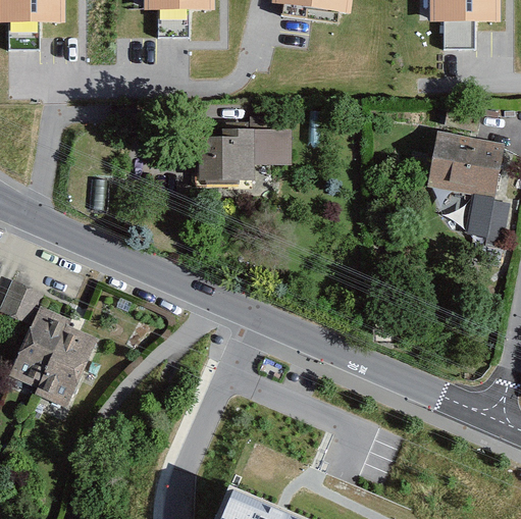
[(0,0),(0,21),(64,22),(64,0),(0,0)]
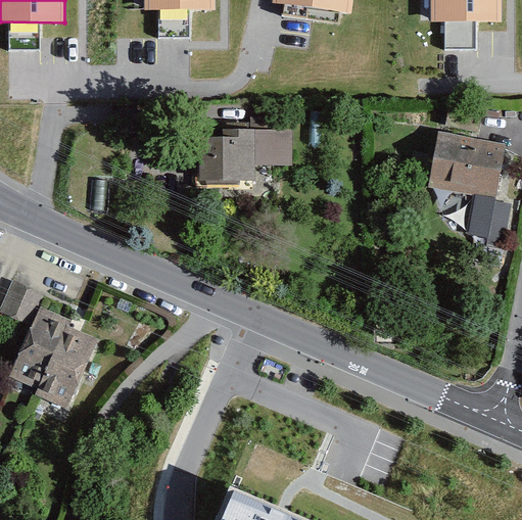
[(143,0),(144,9),(214,8),(212,0),(143,0)]
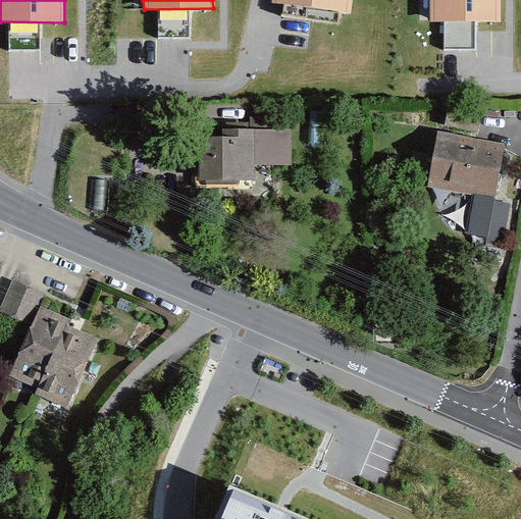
[(272,0),(272,4),(350,13),(352,0),(272,0)]
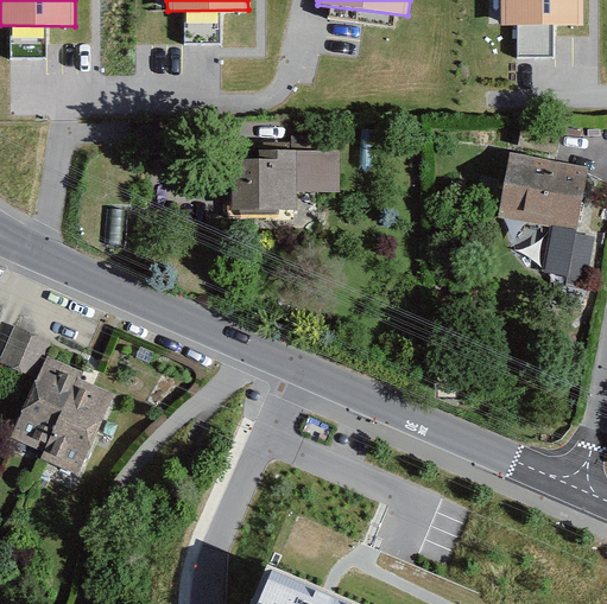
[(499,0),(500,25),(582,25),(581,0),(499,0)]
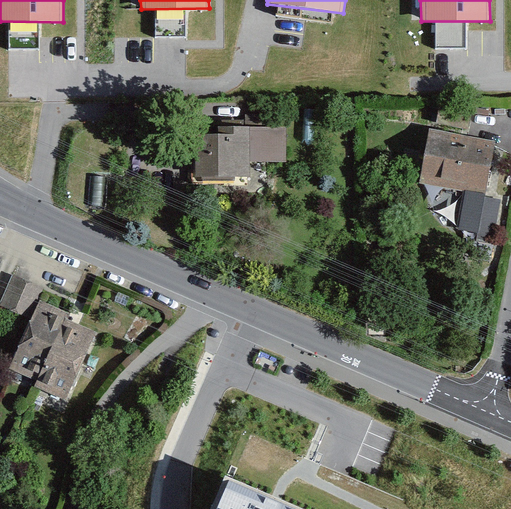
[(195,125),(194,176),(249,176),(249,158),(285,158),(285,125),(195,125)]
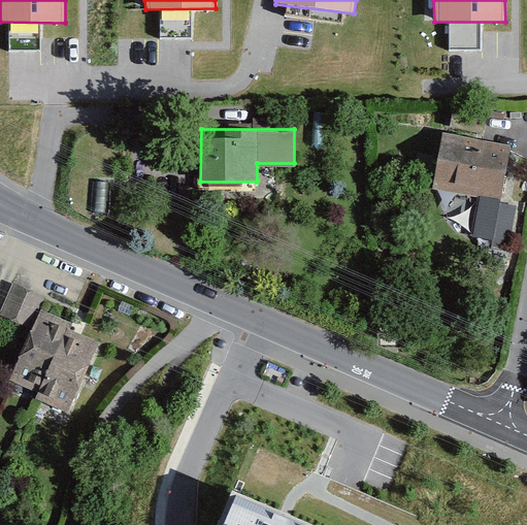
[(512,146),(442,135),(433,190),(502,202),(512,146)]
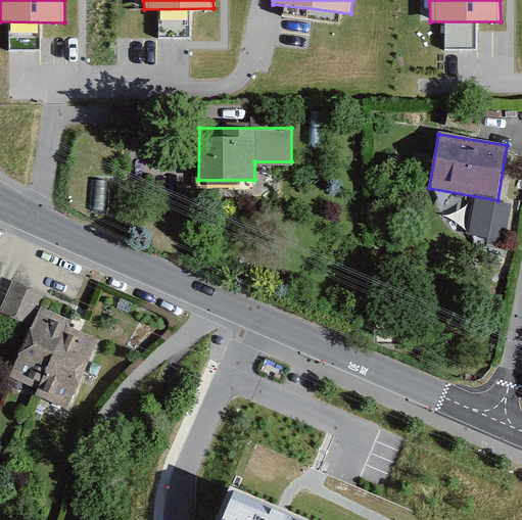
[(494,204),(495,202),(475,198),(467,239),(487,243),(494,204)]
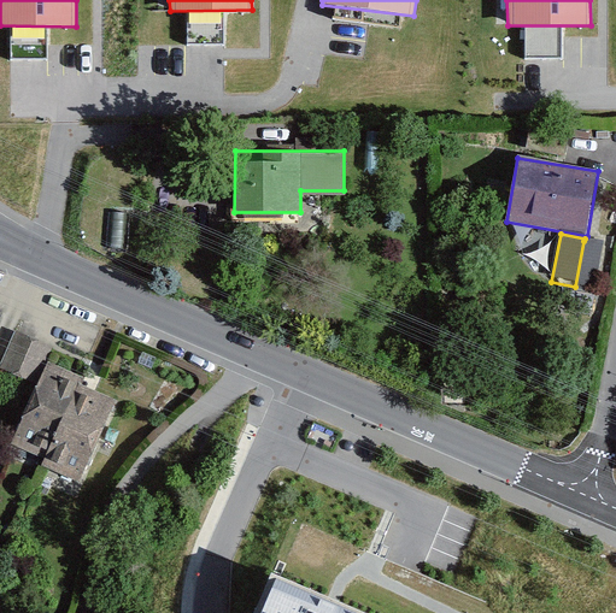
[(605,246),(584,241),(575,287),(574,293),(596,296),(605,246)]
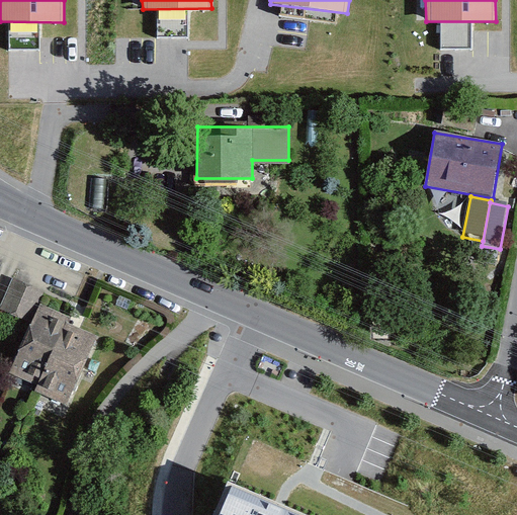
[(11,275),(0,299),(0,307),(28,321),(36,302),(42,289),(11,275)]
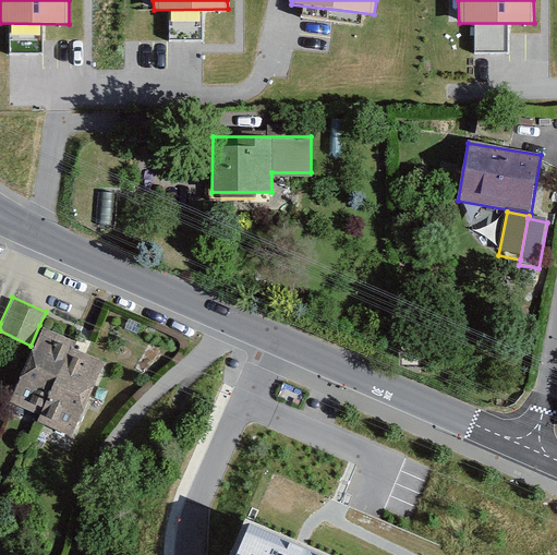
[(31,346),(8,399),(40,413),(70,345),(72,339),(39,325),(31,346)]
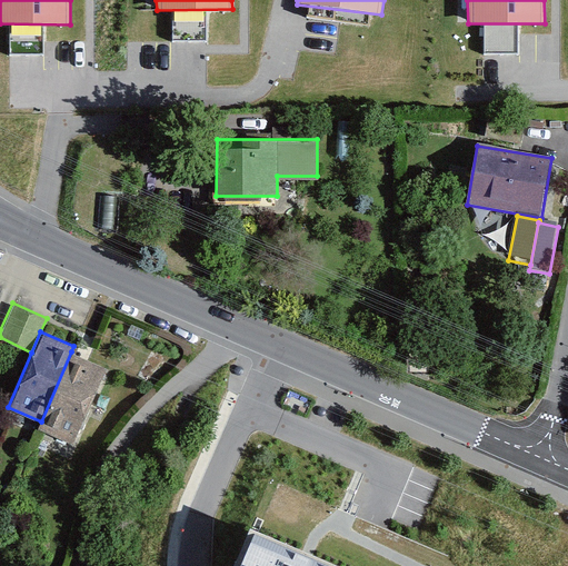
[(71,351),(41,421),(39,426),(72,440),(105,366),(71,351)]
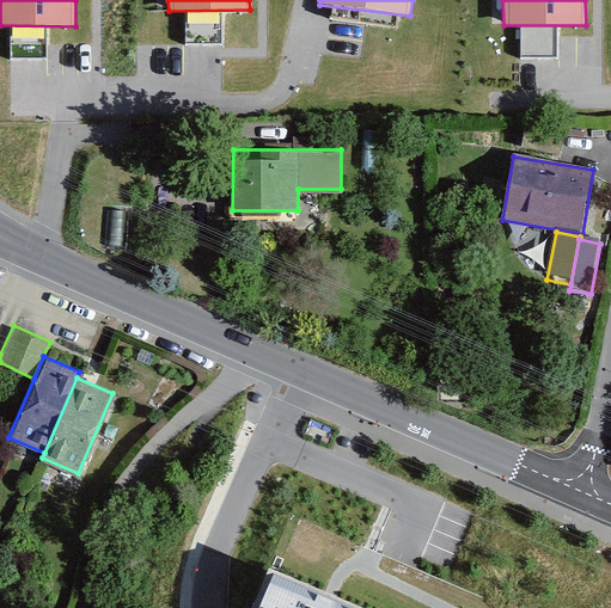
[(353,607),(273,573),(257,607),(353,607)]
